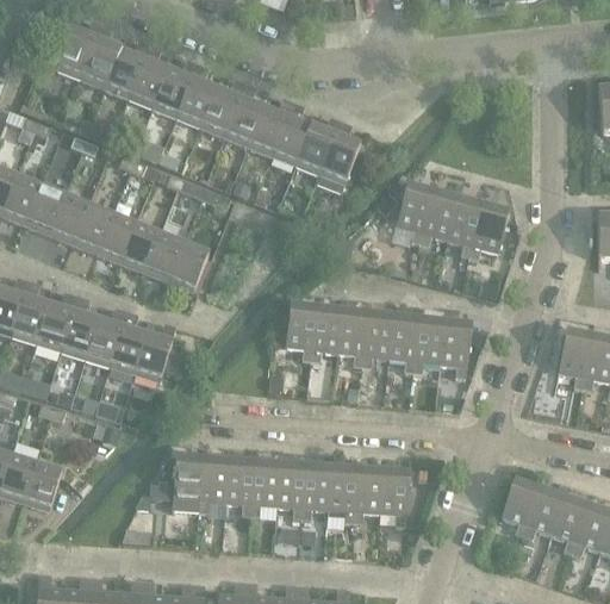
[(56,70),(81,80),(103,26),(91,23),(86,37),(72,31),(56,70)]
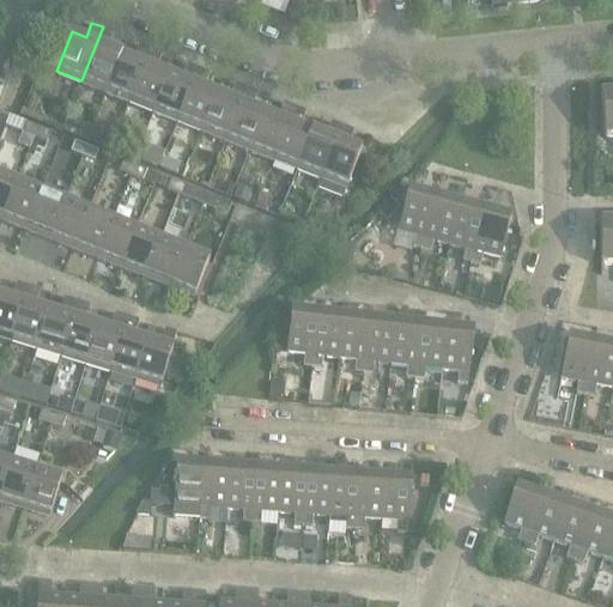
[(114,31),(103,26),(82,80),(105,90),(121,52),(108,46),(114,31)]
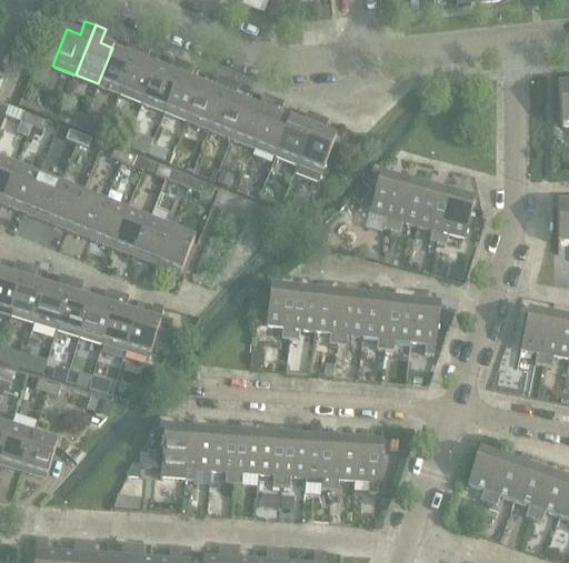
[(125,52),(112,48),(98,83),(120,92),(140,43),(130,39),(125,52)]
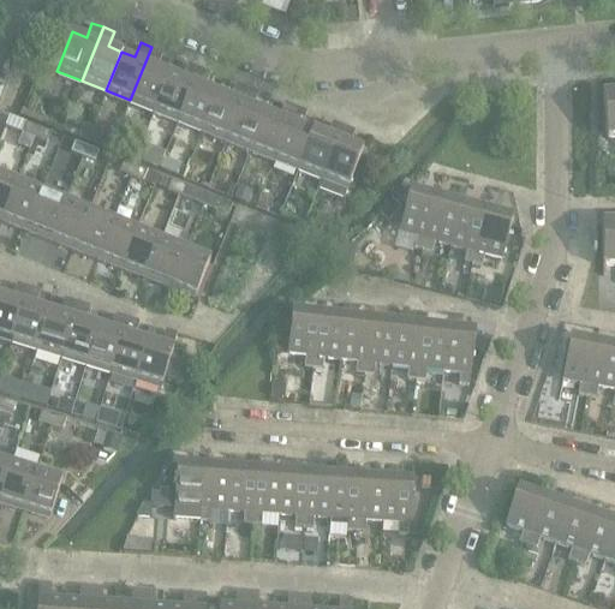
[(162,51),(151,47),(130,100),(154,109),(169,71),(156,66),(162,51)]
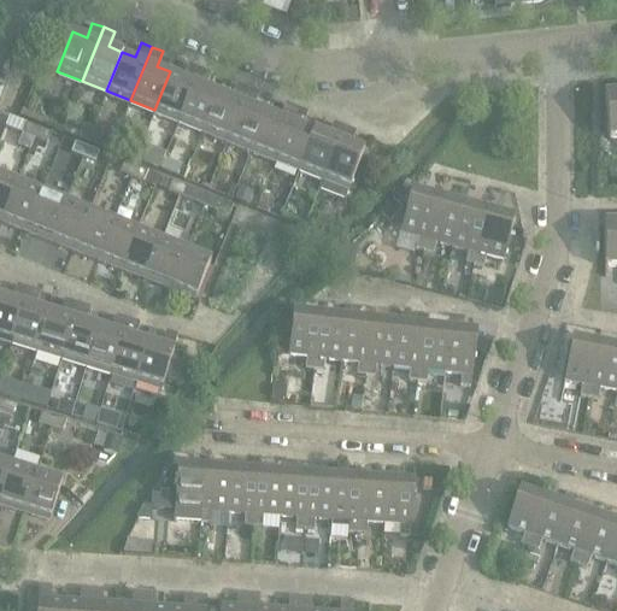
[(183,76),(170,71),(154,110),(178,119),(200,66),(189,62),(183,76)]
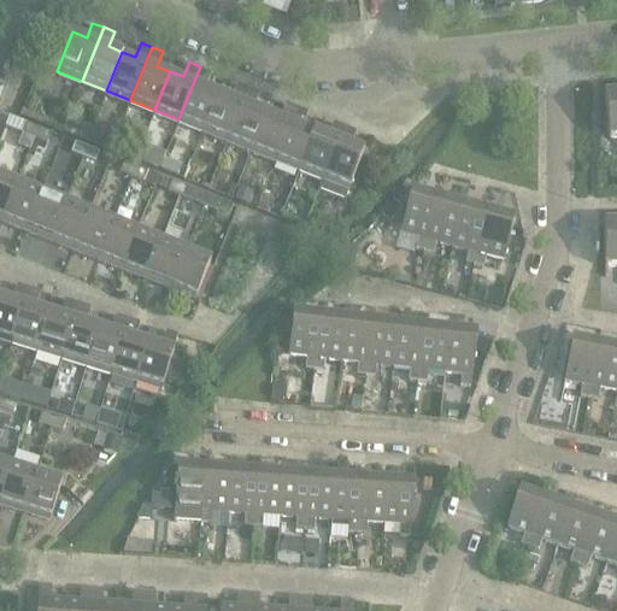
[(211,70),(200,66),(178,119),(203,129),(218,90),(205,86),(211,70)]
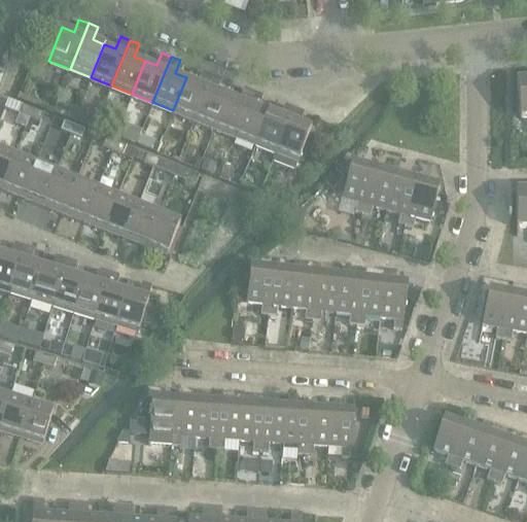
[(198,81),(186,77),(173,110),(194,118),(212,73),(203,69),(198,81)]
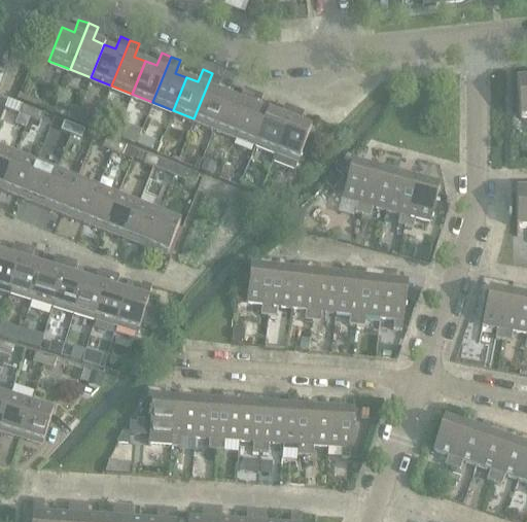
[(221,76),(212,73),(194,118),(214,127),(227,94),(216,90),(221,76)]
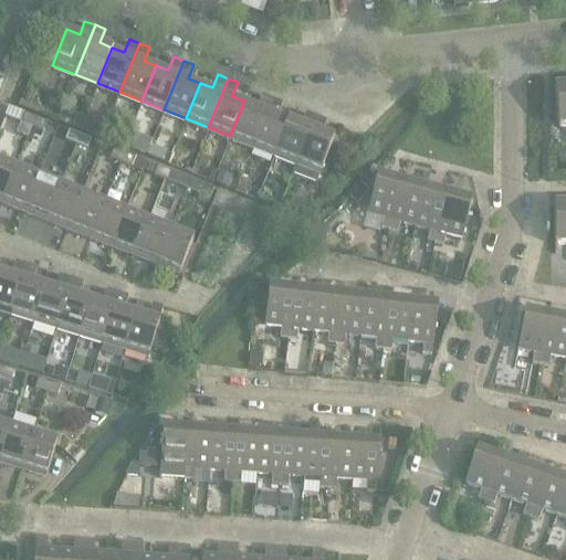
[(558,124),(565,122),(565,82),(554,84),(558,124)]
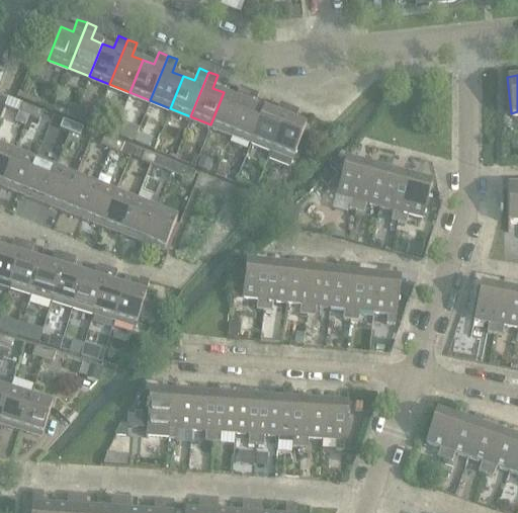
[(235,96),(224,92),(210,124),(231,133),(249,88),(240,84),(235,96)]
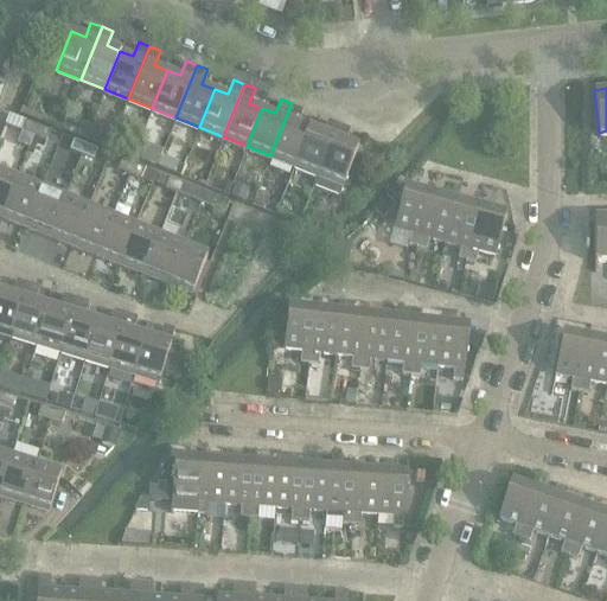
[(302,108),(292,103),(270,155),(294,165),(310,127),(298,122),(302,108)]
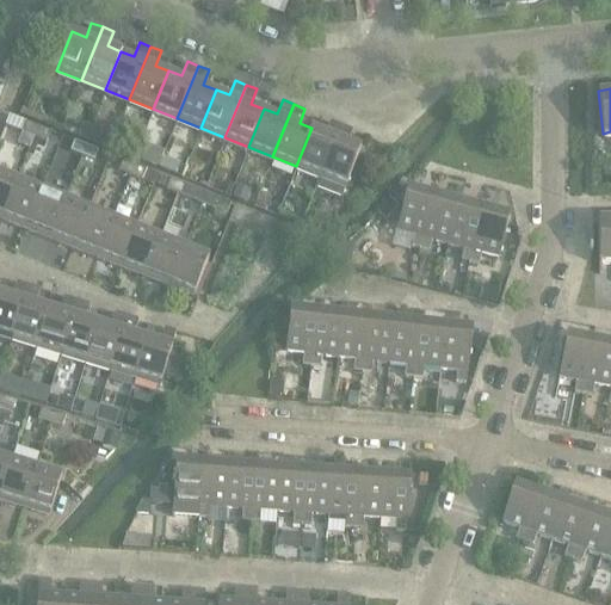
[(23,128),(35,133),(38,123),(26,118),(23,128)]
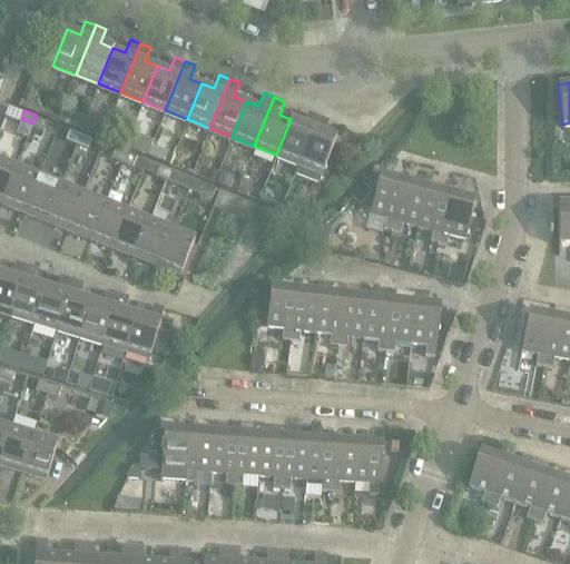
[(303,124),(291,119),(276,155),(298,164),(318,115),(308,110),(303,124)]
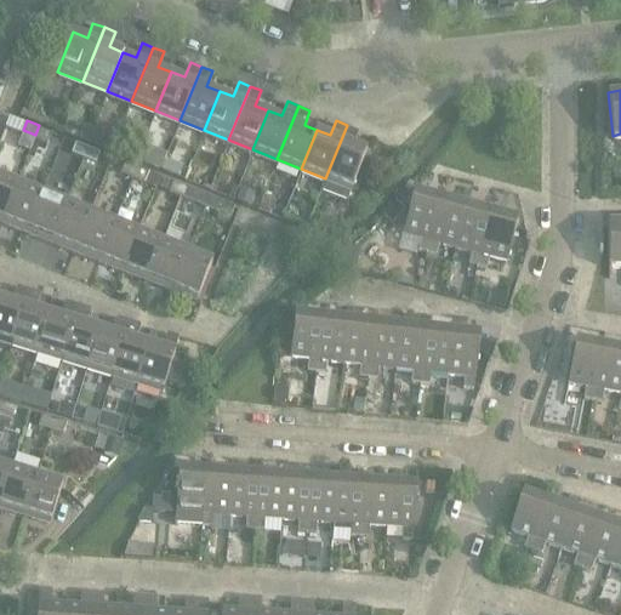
[(51,130),(39,125),(35,135),(47,140),(51,130)]
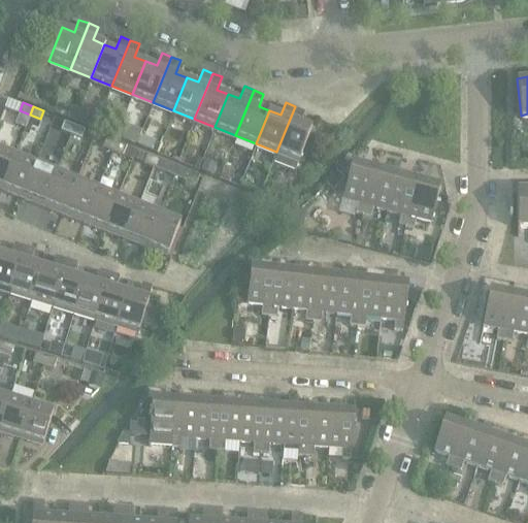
[(305,110),(295,106),(276,152),(298,161),(311,128),(300,123),(305,110)]
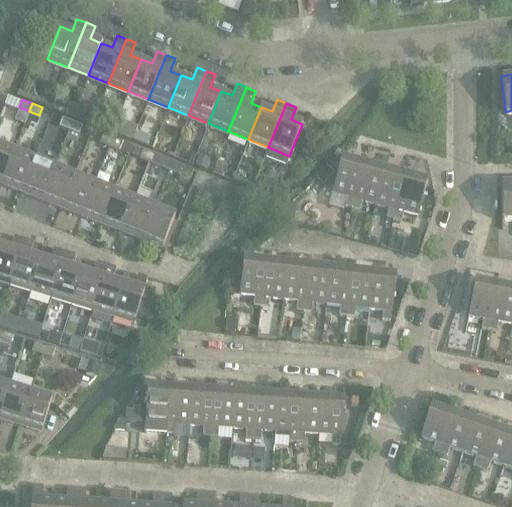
[(72,119),(63,115),(59,123),(69,127),(72,119)]
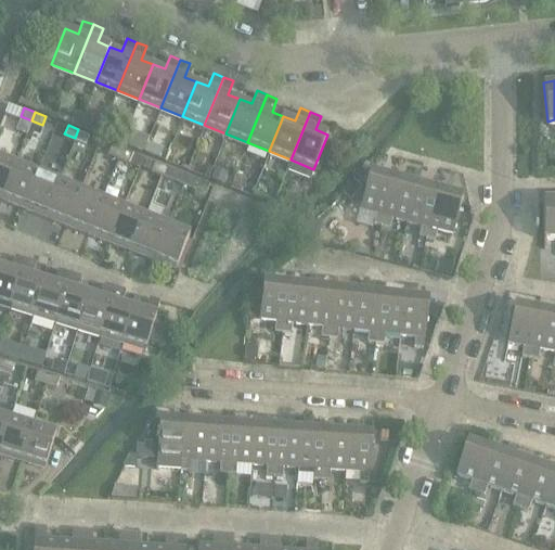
[(89,133),(78,129),(75,138),(86,142),(89,133)]
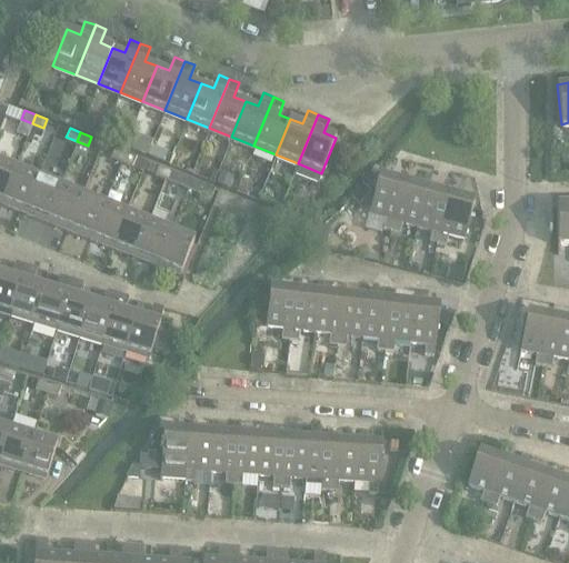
[(125,150),(115,146),(110,154),(121,159),(125,150)]
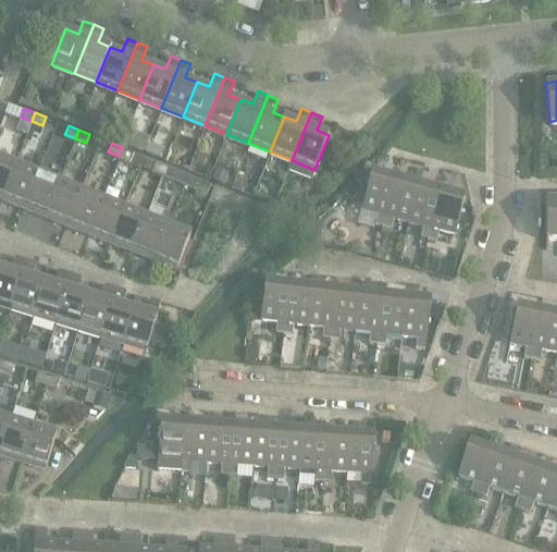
[(133,151),(122,147),(119,156),(130,160),(133,151)]
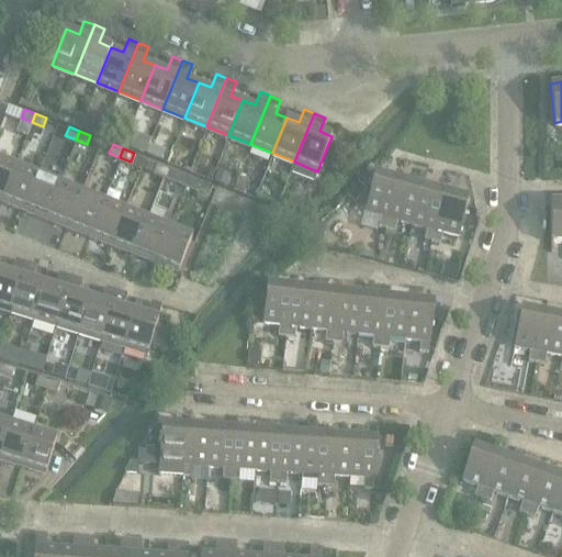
[(0,193),(3,195),(15,164),(0,157),(0,193)]
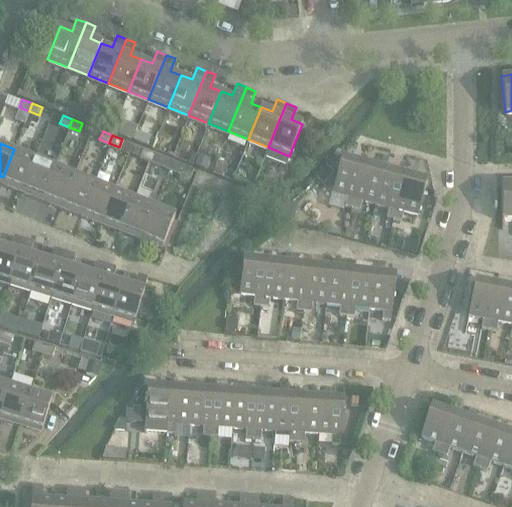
[(152,151),(143,147),(139,155),(149,159),(152,151)]
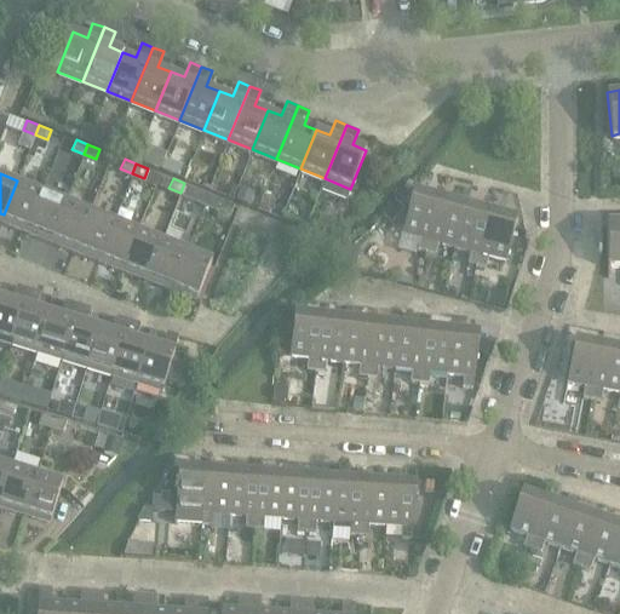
[(350,189),(325,178),(322,185),(348,196),(350,189)]
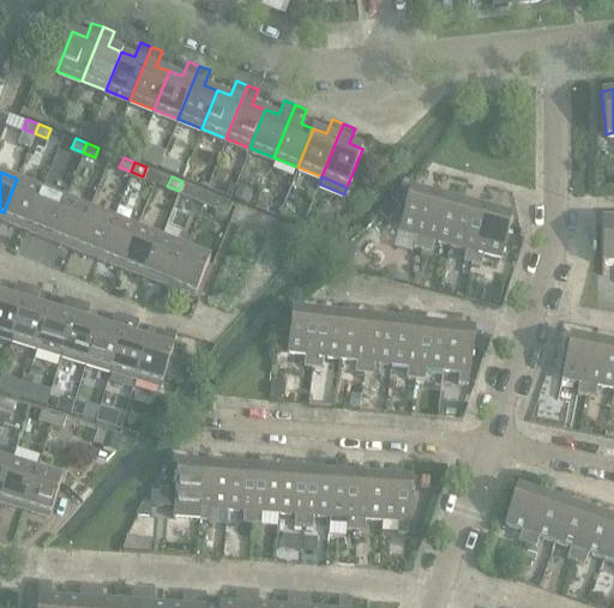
[(41,188),(17,179),(4,212),(10,216),(8,220),(25,227),(41,188)]
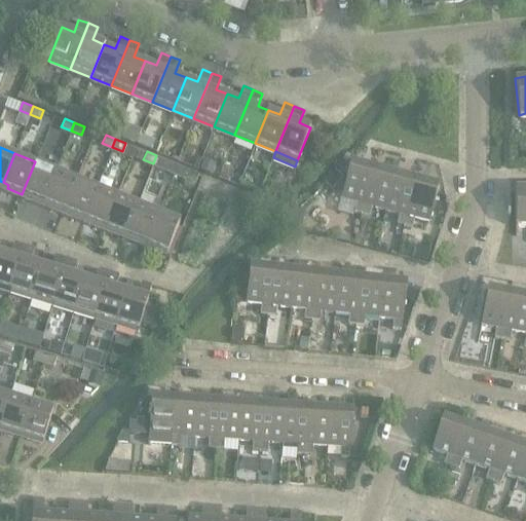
[(177,163),(156,155),(153,163),(174,172),(177,163)]
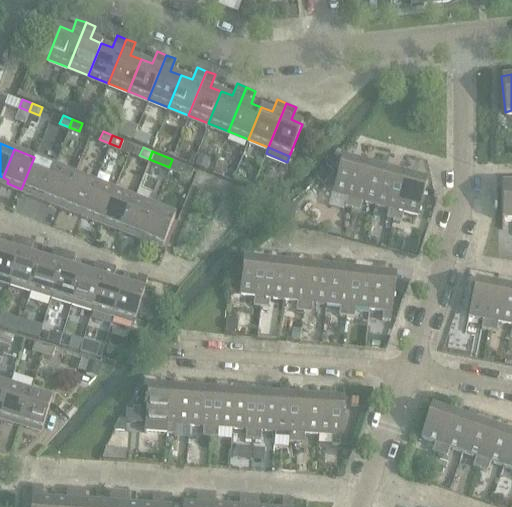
[(345,203),(352,205),(364,161),(342,155),(333,190),(347,194),(345,203)]
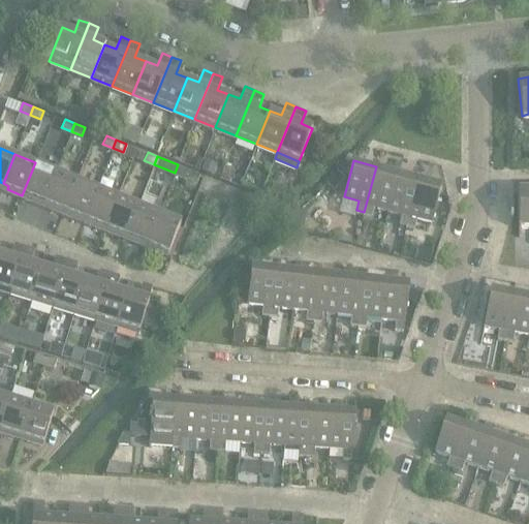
[(56,171),(35,162),(22,195),(36,202),(38,197),(44,199),(56,171)]
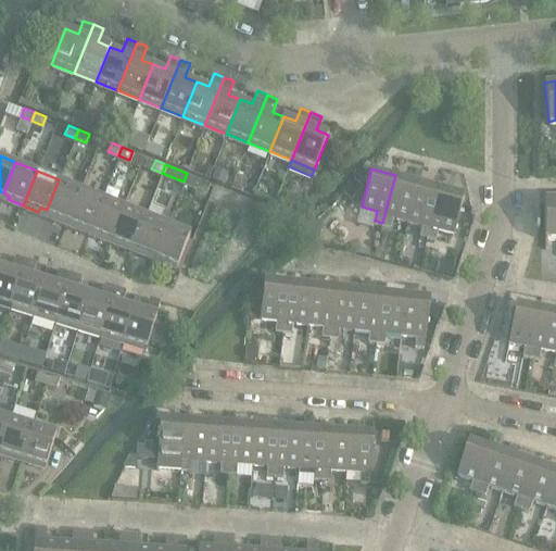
[(206,191),(210,182),(187,173),(184,182),(206,191)]
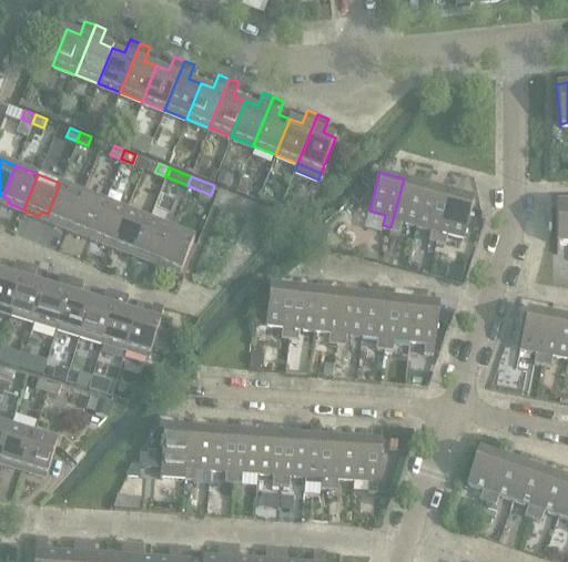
[(427,185),(404,179),(391,227),(398,230),(402,220),(416,224),(427,185)]
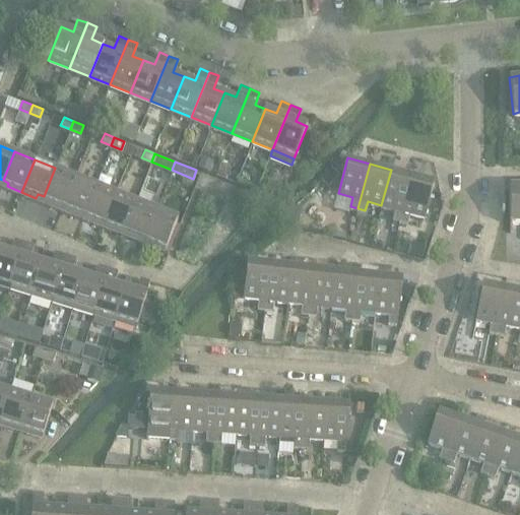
[(331,166),(321,179),(329,184),(338,172),(331,166)]
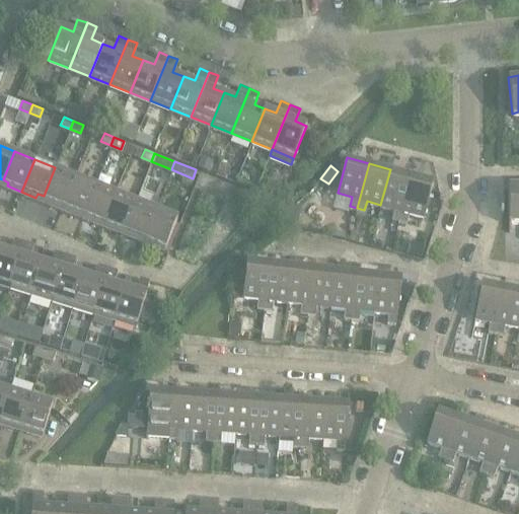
[(75,175),(55,167),(44,196),(50,199),(48,202),(62,208),(75,175)]
